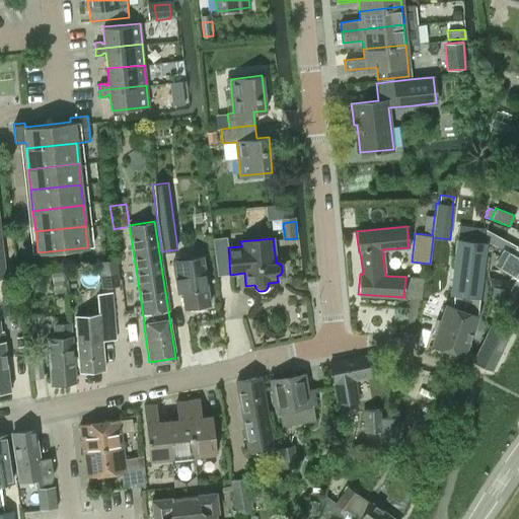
[(454,294),(453,299),(452,307),(446,305),(433,345),(463,356),(476,315),(485,242),(456,239),(450,294),(454,294)]
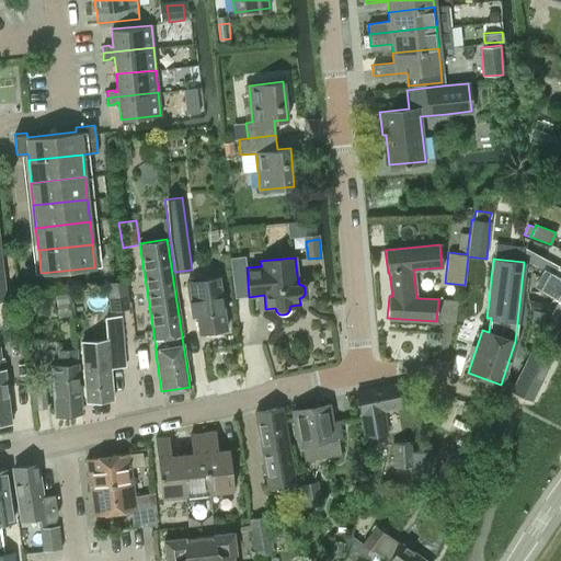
[(560,301),(559,302),(560,304),(560,279),(549,273),(539,289),(560,301)]
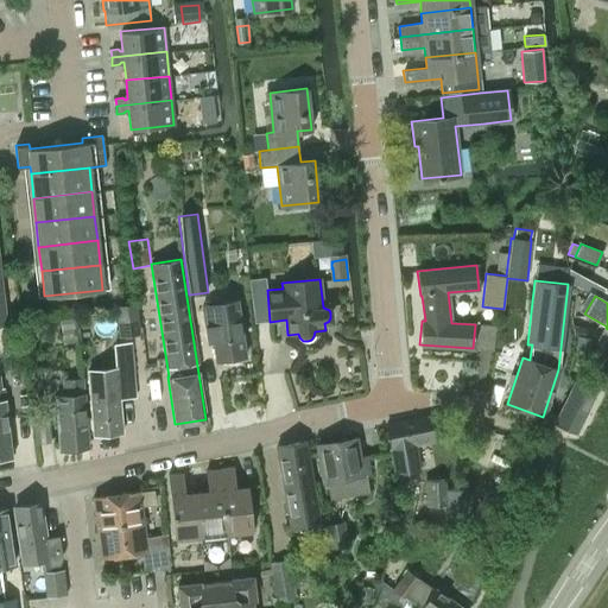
[(215,362),(246,356),(238,303),(202,309),(204,328),(210,328),(215,362)]
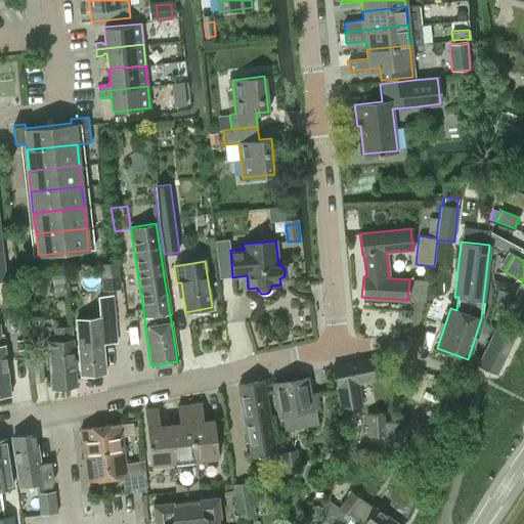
[(116,263),(99,265),(102,290),(119,288),(116,263)]
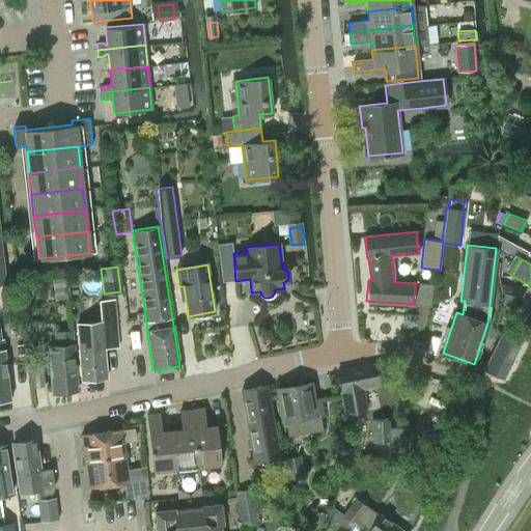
[(510,290),(510,275),(498,276),(500,289),(501,290),(510,290)]
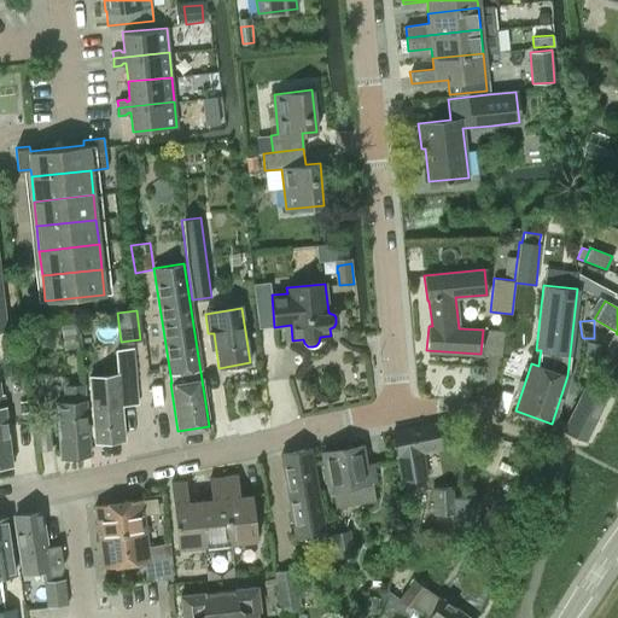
[(94,443),(123,441),(118,384),(134,383),(130,349),(115,350),(117,374),(88,377),(94,443)]
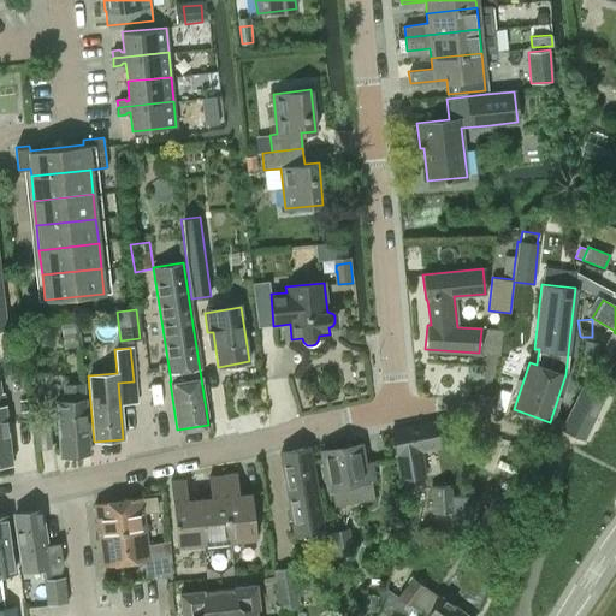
[(585,439),(606,391),(584,381),(562,428),(585,439)]
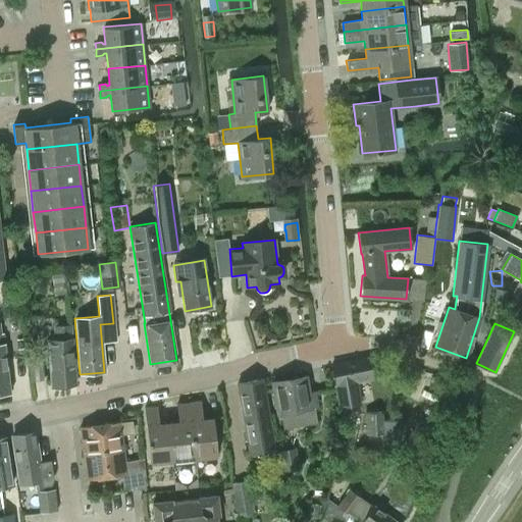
[(51,386),(74,384),(69,325),(54,326),(55,340),(47,341),(51,386)]
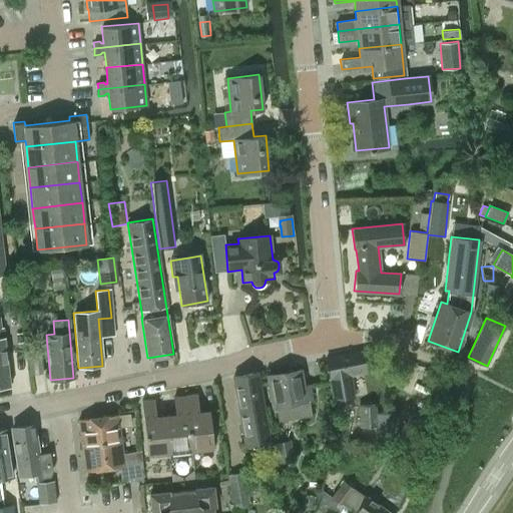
[(0,387),(9,387),(3,333),(0,333),(0,387)]
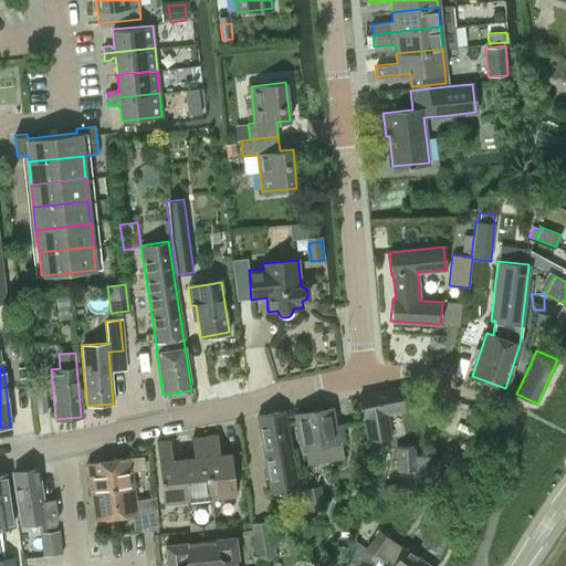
[(405,412),(405,411),(400,389),(359,397),(368,442),(390,438),(386,416),(405,412)]
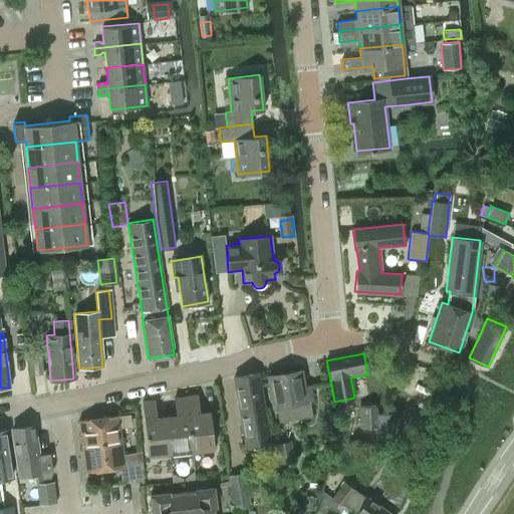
[(275,409),(276,409),(279,422),(312,416),(309,403),(310,402),(308,388),(302,389),(299,371),(269,376),(275,409)]
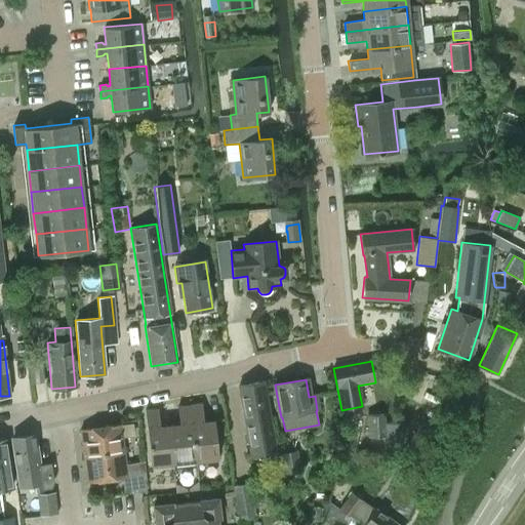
[(252,458),(269,455),(277,452),(271,419),(264,382),(238,388),(252,458)]
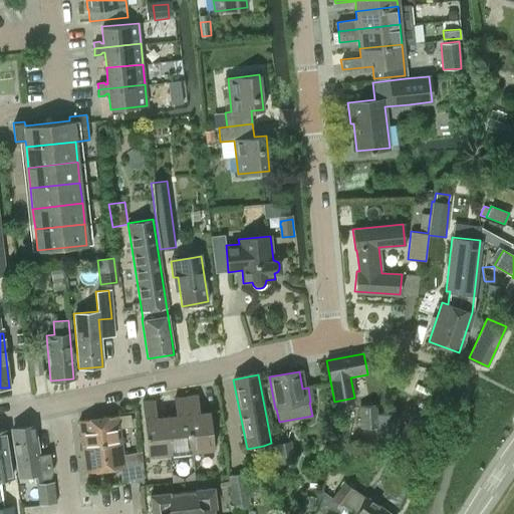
[(189,427),(191,451),(214,448),(210,412),(199,413),(197,396),(185,397),(189,427)]
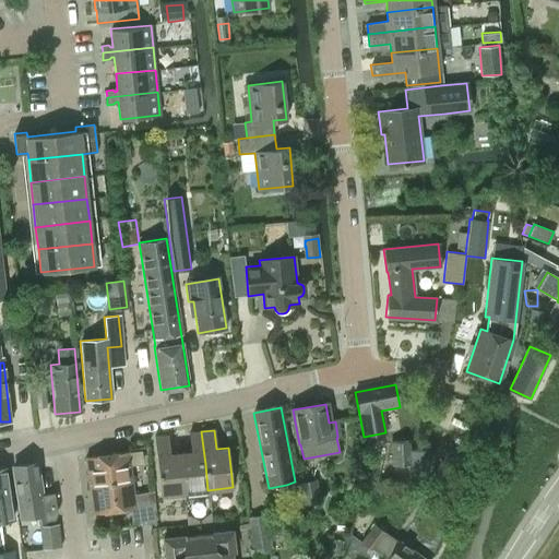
[(181,464),(185,492),(207,490),(205,464),(201,431),(189,433),(191,452),(180,453),(181,464)]
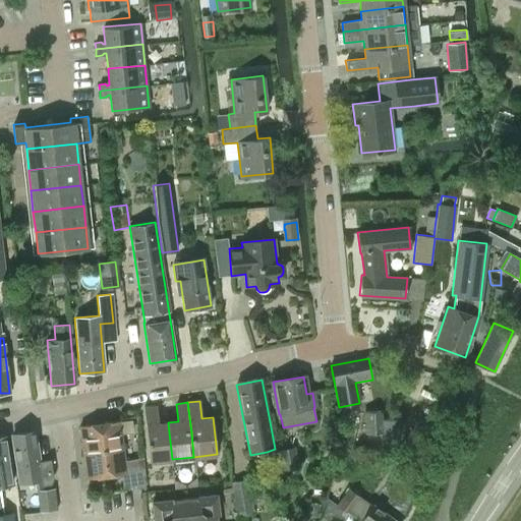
[(150,461),(172,459),(169,432),(168,422),(158,423),(157,406),(143,407),(150,461)]
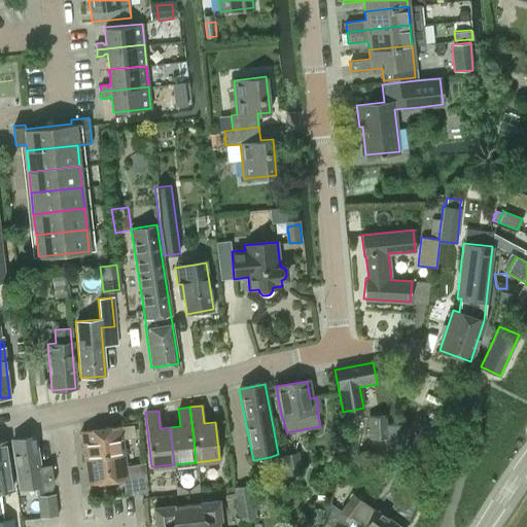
[(370,437),(372,437),(385,436),(387,453),(410,451),(409,422),(386,423),(386,416),(367,418),(370,437)]
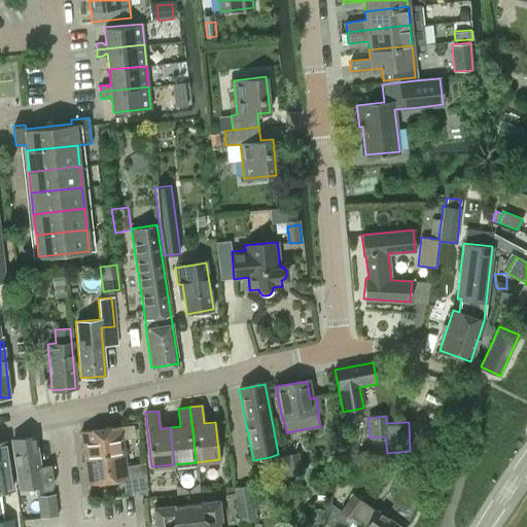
[(80,430),(83,457),(124,452),(120,425),(80,430)]
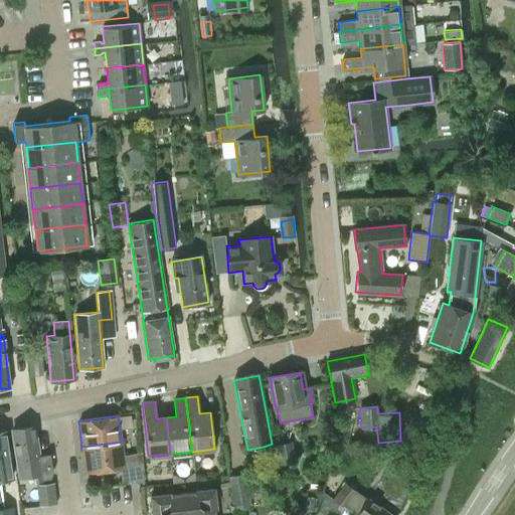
[(19,476),(35,474),(37,489),(39,489),(41,503),(55,501),(52,483),(45,484),(44,479),(42,479),(38,456),(34,426),(12,431),(19,476)]
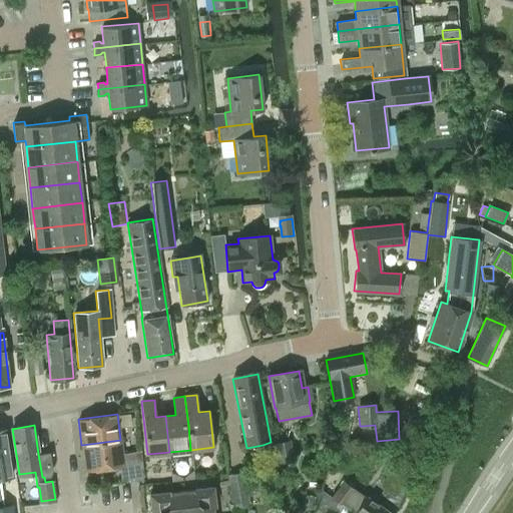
[(0,430),(0,512),(11,512),(8,498),(2,499),(0,482),(0,477),(12,476),(5,430),(0,430)]
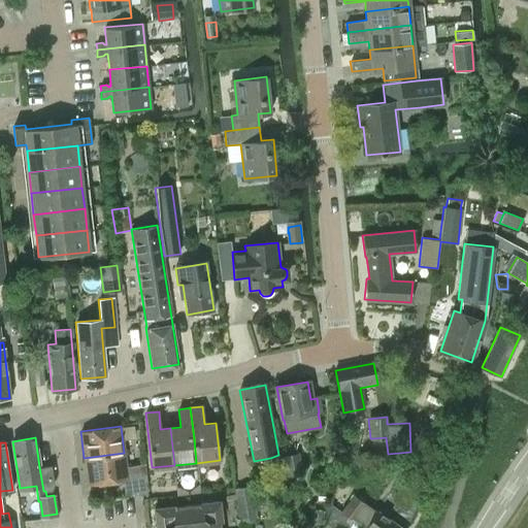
[(303,473),(298,452),(283,455),(287,476),(303,473)]
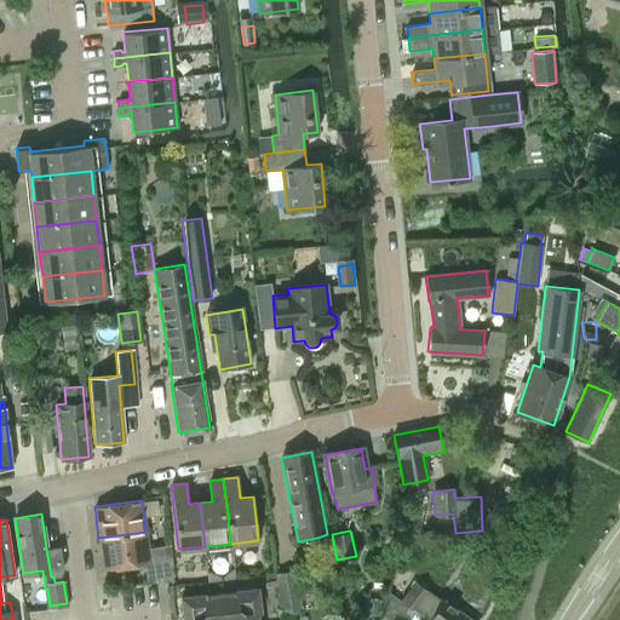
[(98,538),(102,568),(103,569),(144,564),(147,580),(173,577),(170,545),(148,547),(145,532),(98,538)]
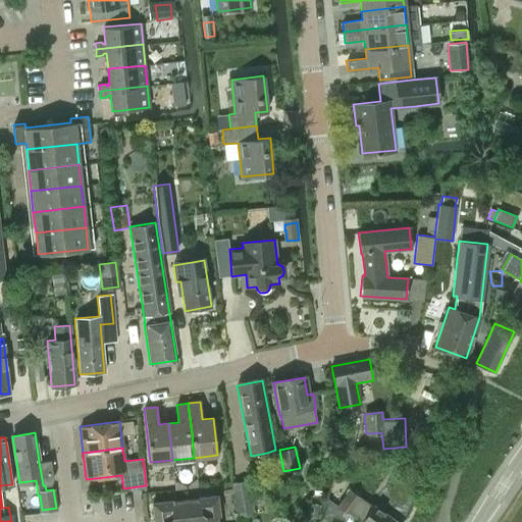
[(43,485),(45,485),(51,484),(53,478),(50,460),(39,462),(43,485)]
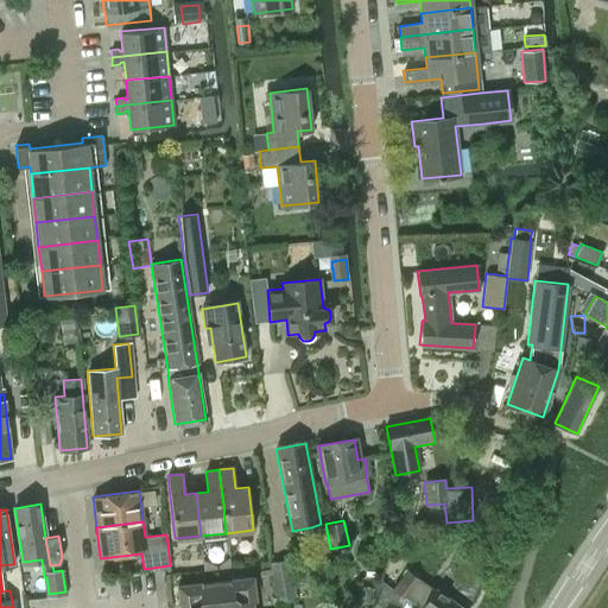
[(289,559),(270,563),(277,602),(296,599),(289,559)]
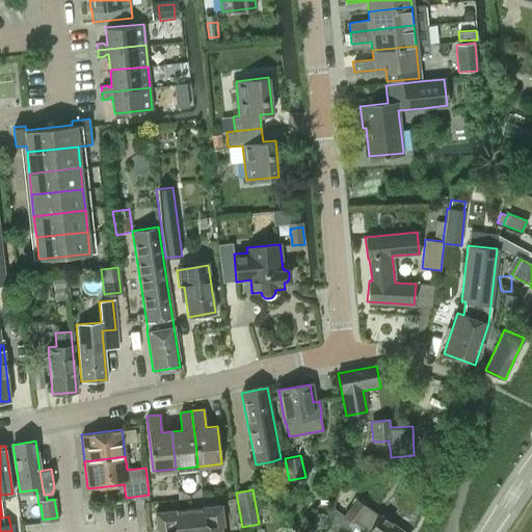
[(356,525),(367,531),(406,531),(355,498),(343,515),(356,525)]
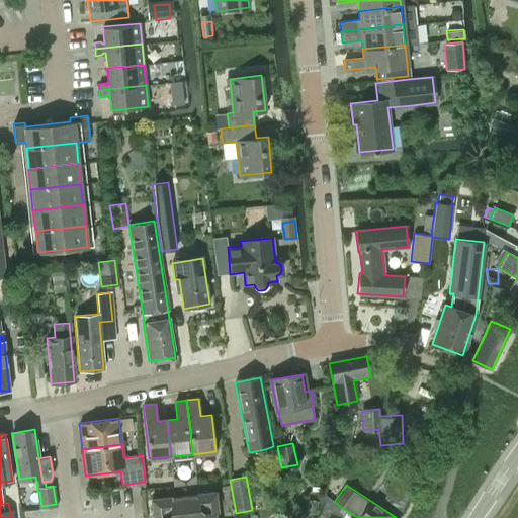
[(153,517),(218,517),(214,492),(151,499),(153,517)]
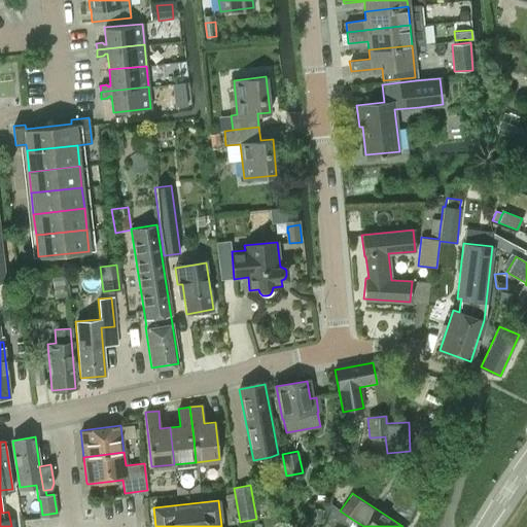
[(347,526),(353,520),(340,511),(330,503),(324,526),(347,526)]
